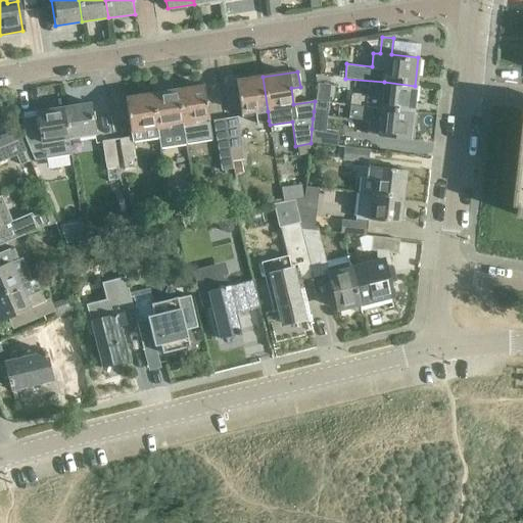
[(269,121),(268,111),(263,77),(236,81),(242,117),(243,117),(242,112),(254,111),(254,115),(256,123),(269,121)]
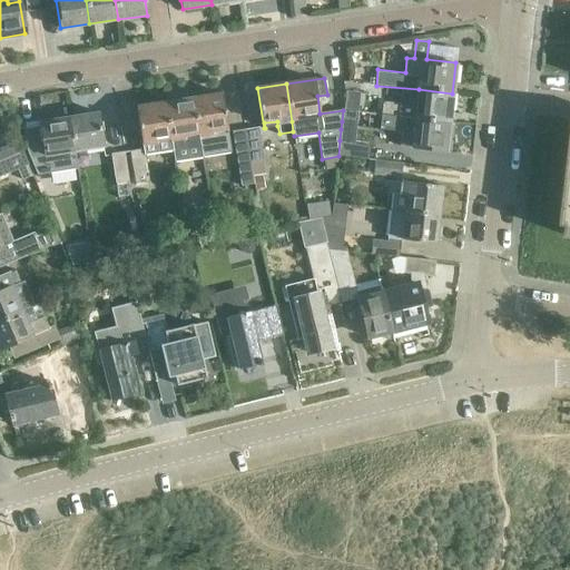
[(449,123),(452,94),(419,89),(415,118),(449,123)]
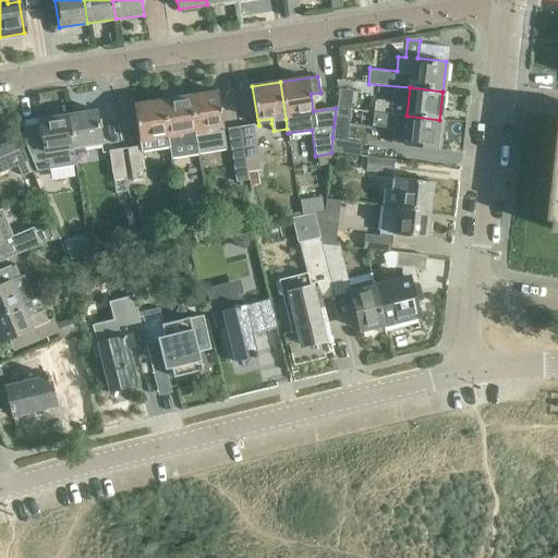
[(227,148),(217,92),(189,96),(197,154),(227,148)]
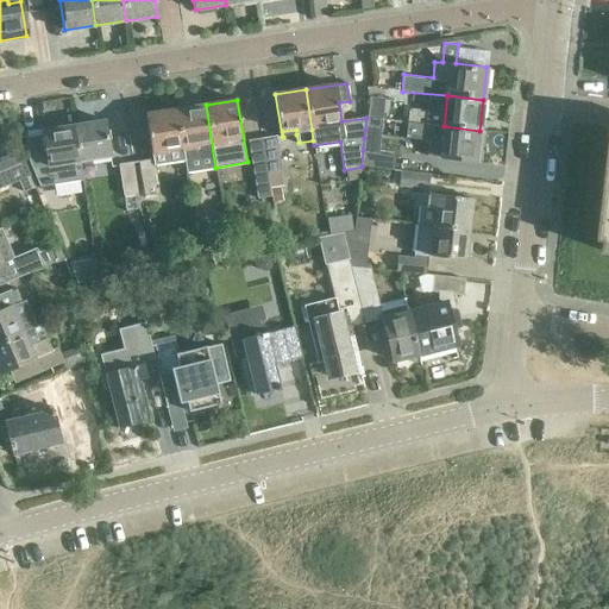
[(206,105),(176,110),(186,173),(215,168),(206,105)]
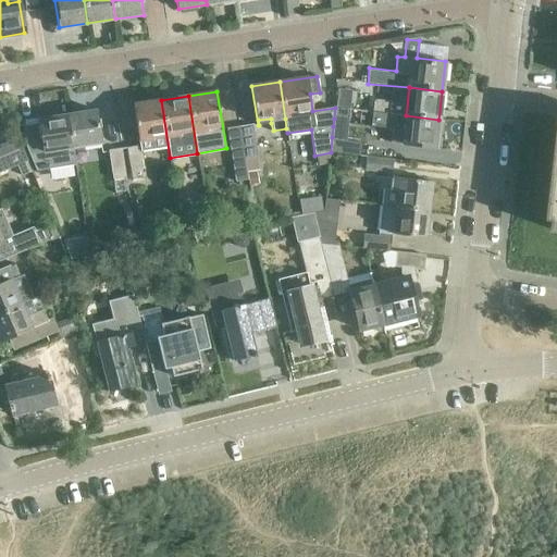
[(338,107),(350,108),(351,98),(339,97),(338,107)]
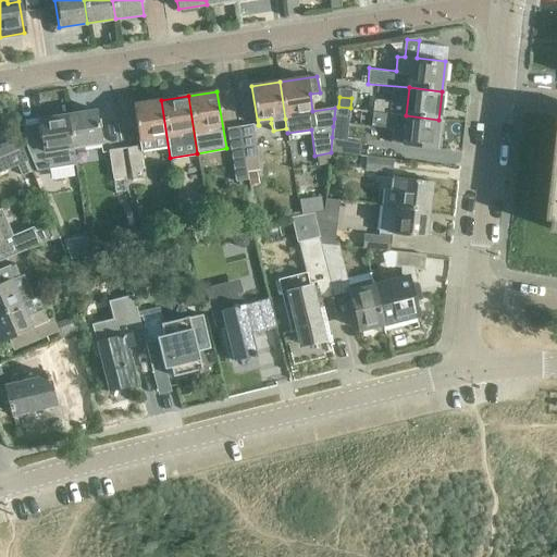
[(140,150),(168,147),(161,100),(133,104),(138,144),(126,147),(131,178),(145,176),(140,150)]
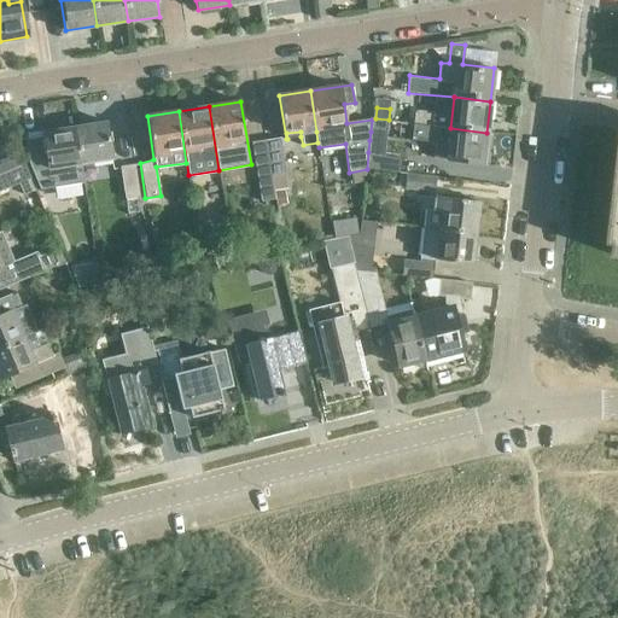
[(368,152),(367,169),(398,172),(400,173),(402,156),(385,155),(389,120),(375,118),(372,117),(372,120),(371,132),(369,140),(368,152)]
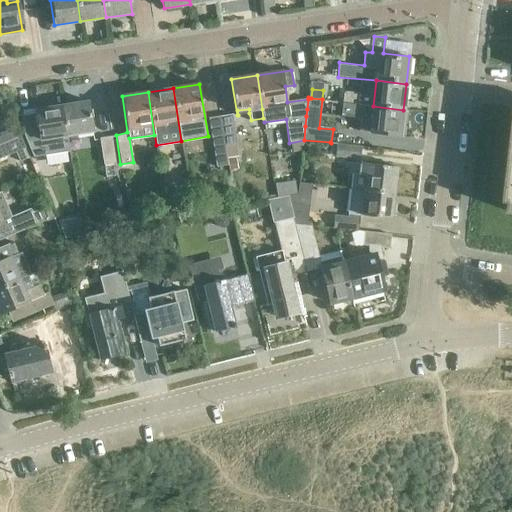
[(62,106),(67,136),(93,132),(89,102),(62,106)]
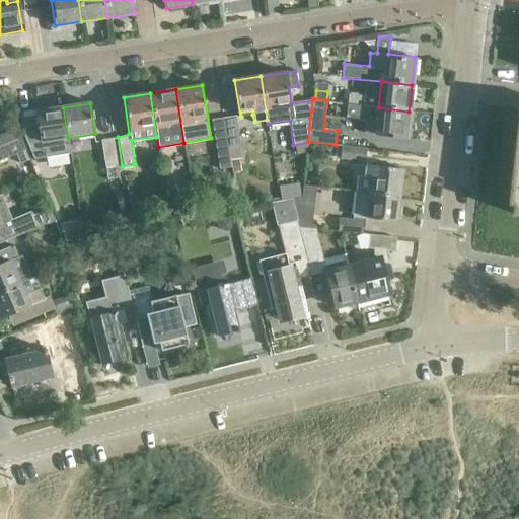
[(378,107),(364,106),(348,104),(346,118),(377,121),(375,134),(405,138),(409,112),(378,107)]
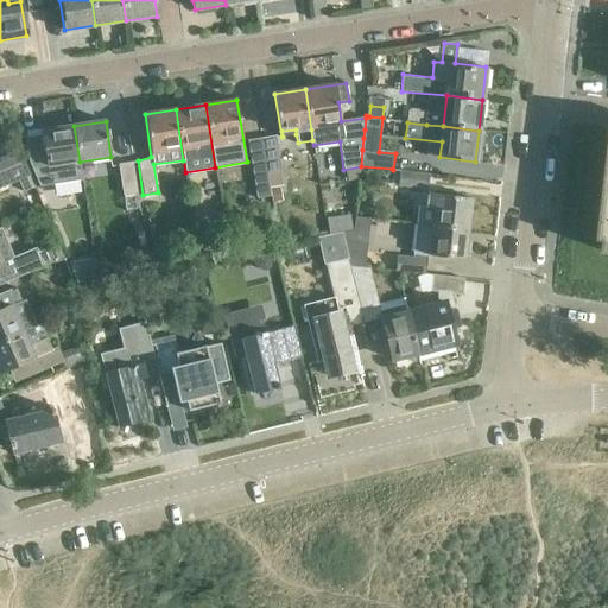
[(43,131),(49,166),(80,162),(74,126),(43,131)]
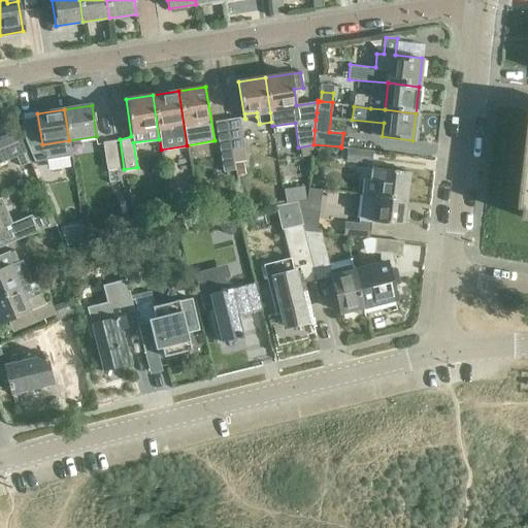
[(527,109),(527,110),(519,191),(526,192),(524,210),(527,210),(527,212),(527,219),(527,109)]
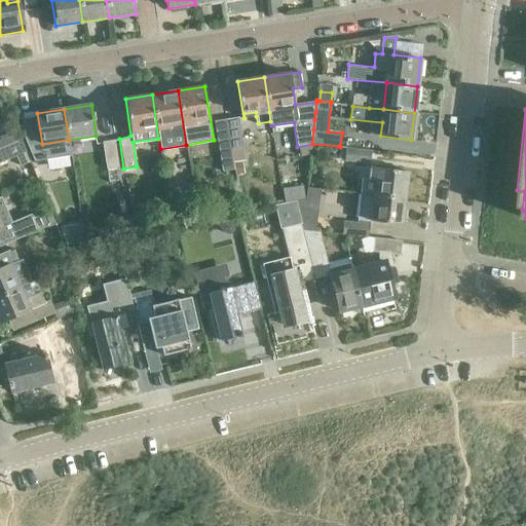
[(238,119),(227,121),(231,150),(243,148),(238,119)]
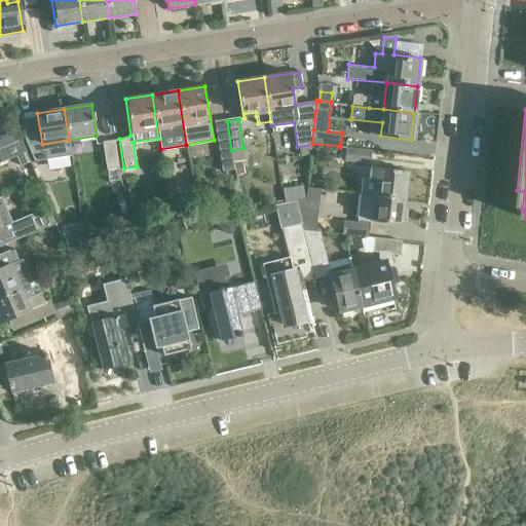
[(231,150),(227,121),(215,122),(223,171),(234,168),(231,150)]
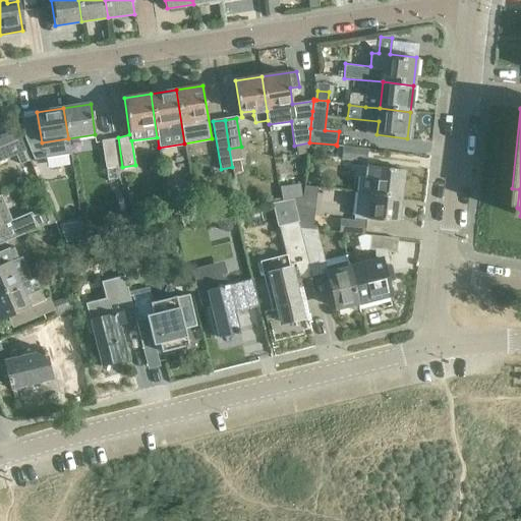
[(0,148),(21,139),(18,124),(16,124),(0,131),(0,148)]
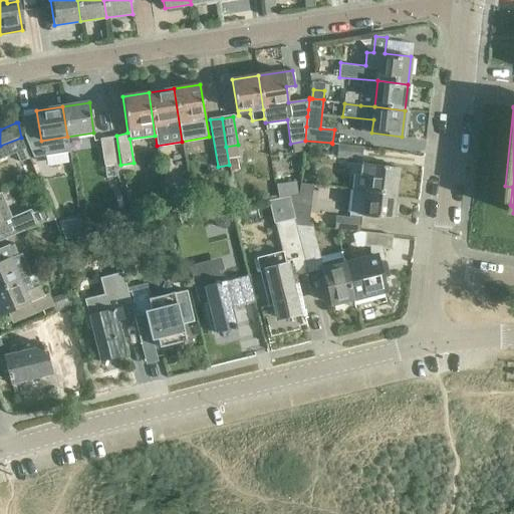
[(116,163),(112,136),(99,138),(103,165),(116,163)]
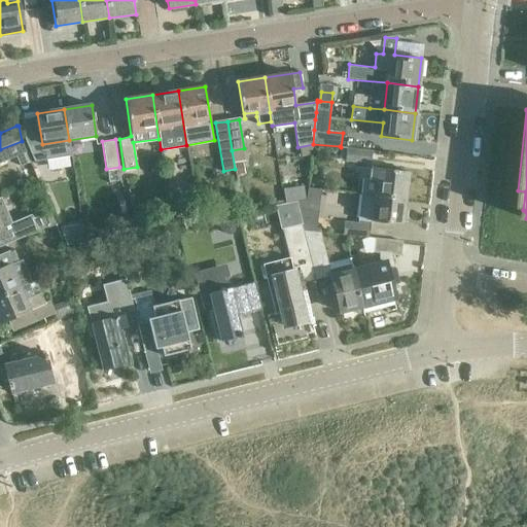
[(23,153),(26,151),(22,141),(0,149),(0,162),(15,155),(20,166),(27,163),(23,153)]
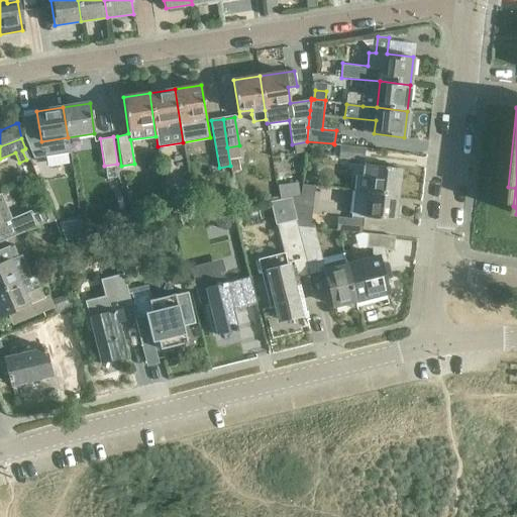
[(339,159),(364,162),(366,149),(340,146),(339,159)]
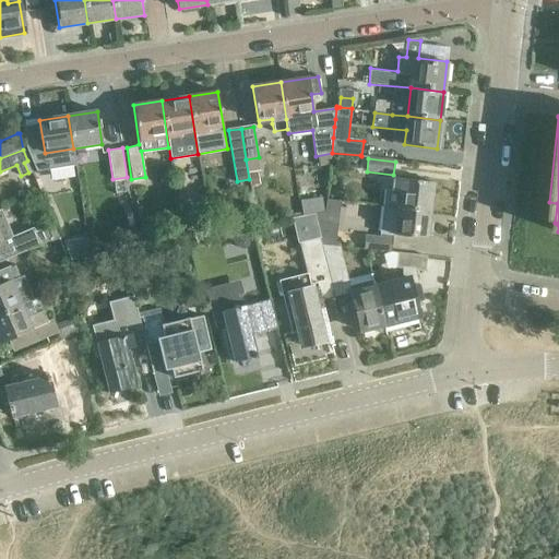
[(382,205),(430,211),(433,182),(394,178),(393,191),(384,190),(382,205)]
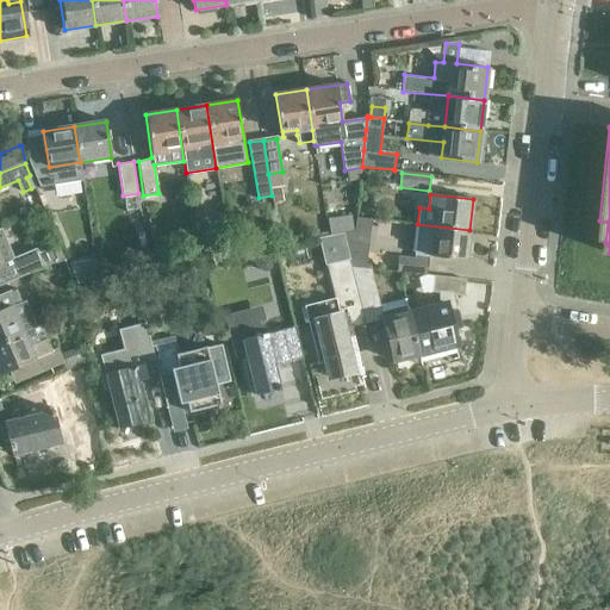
[(352,216),(329,219),(330,235),(354,230),(352,216)]
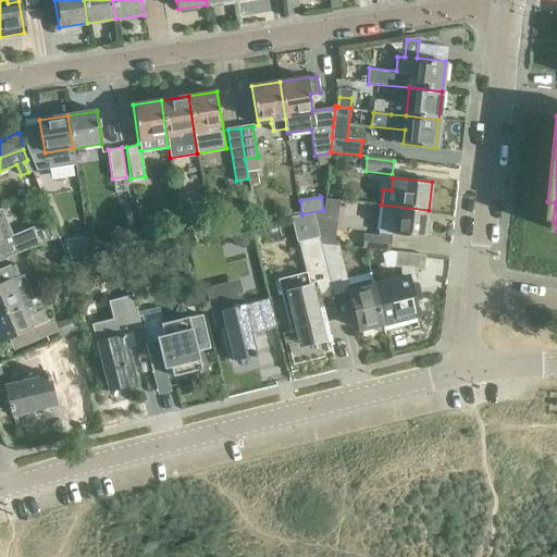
[(381,205),(380,217),(378,232),(425,237),(429,210),(381,205)]
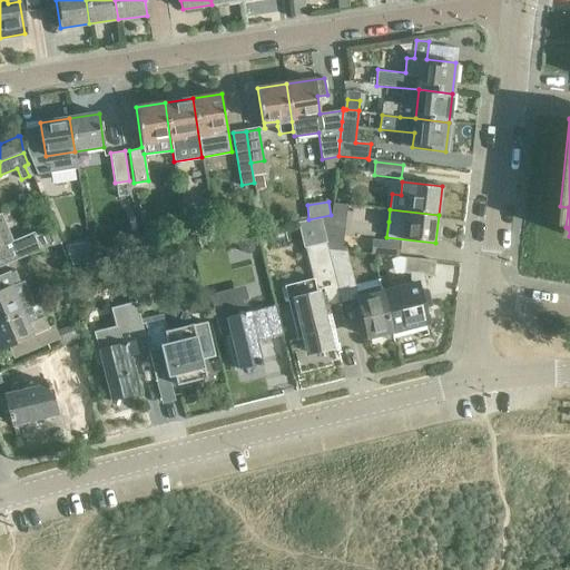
[(0,232),(0,265),(28,254),(60,241),(55,229),(36,236),(35,232),(11,242),(6,231),(0,232)]
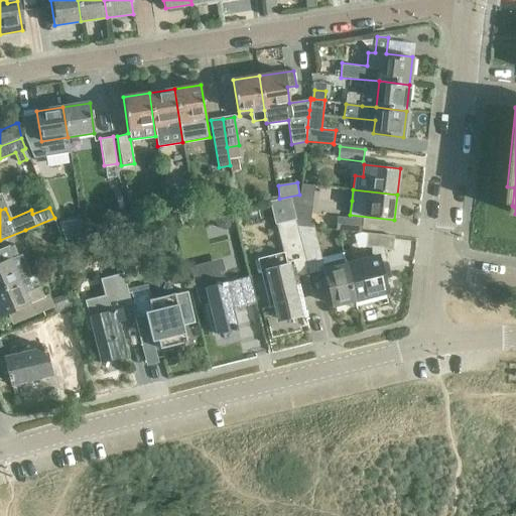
[(216,220),(215,224),(217,228),(226,230),(229,227),(230,223),(228,219),(220,217),(216,220)]
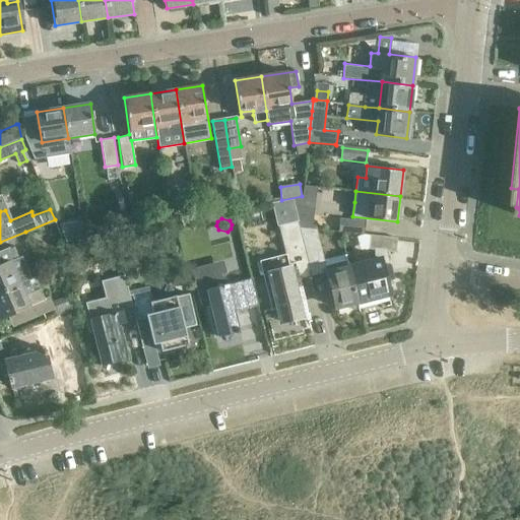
[(311,275),(297,220),(279,225),(285,249),(286,254),(260,260),(263,275),(272,309),(276,308),(279,321),(308,314),(299,278),(311,275)]
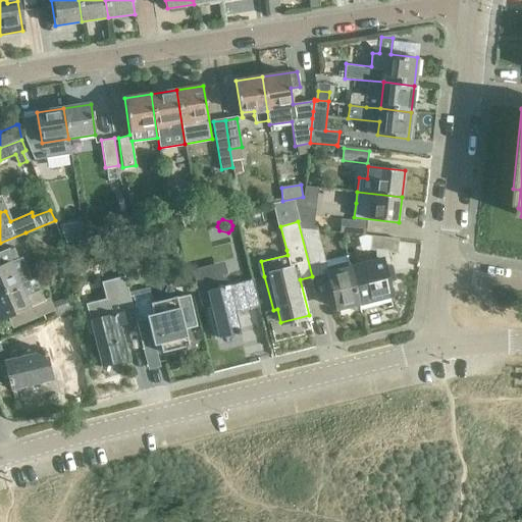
[(312,276),(328,272),(317,229),(300,227),(299,221),(298,221),(312,276)]
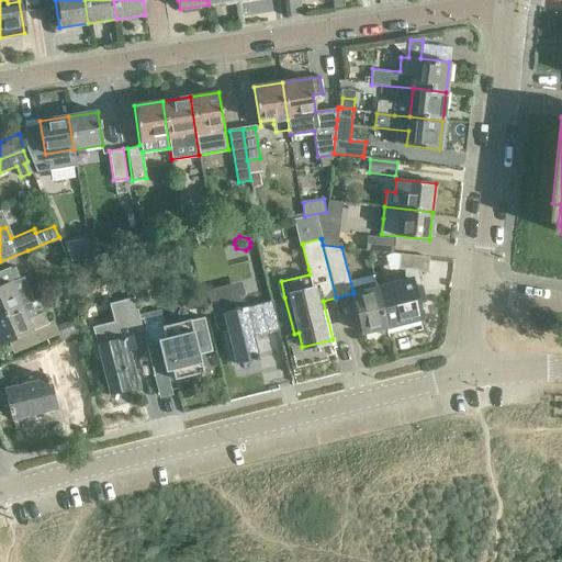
[(85,240),(63,245),(68,259),(74,259),(88,256),(87,248),(85,240)]
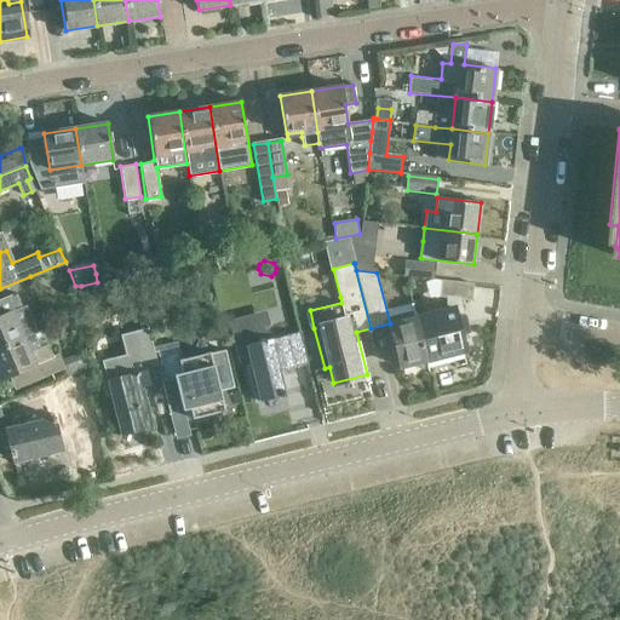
[(0,348),(23,338),(12,311),(23,308),(17,293),(0,299),(0,348)]
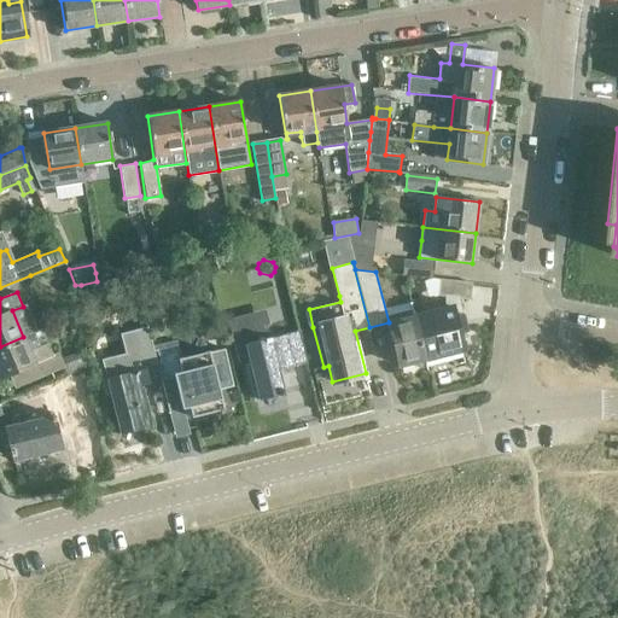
[(414,316),(424,357),(449,351),(450,353),(462,350),(458,332),(465,331),(461,315),(454,316),(452,308),(414,316)]
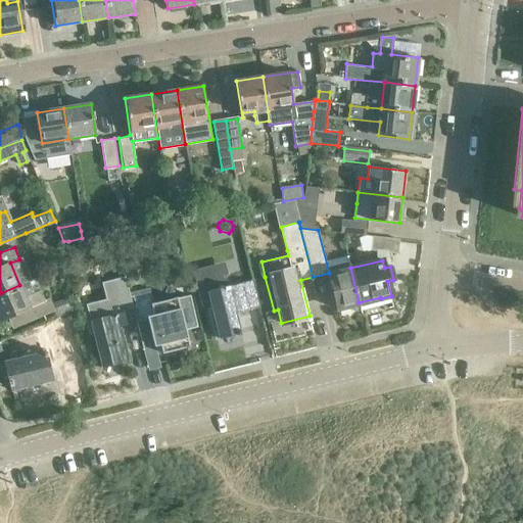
[(337,271),(329,273),(338,308),(360,303),(359,302),(350,268),(349,263),(336,267),(337,271)]
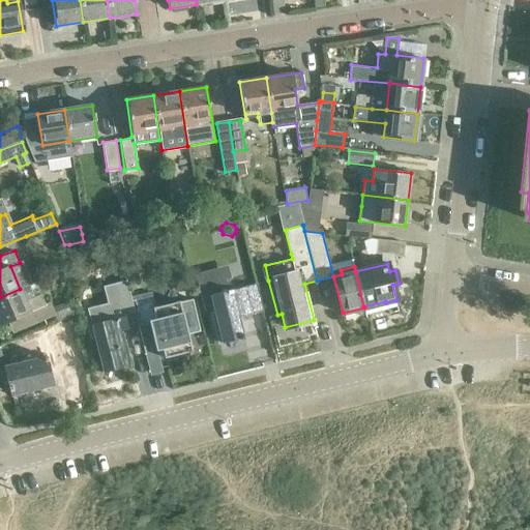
[(256,283),(230,289),(225,267),(196,274),(204,311),(212,308),(221,343),(244,337),(239,317),(262,311),(256,283)]
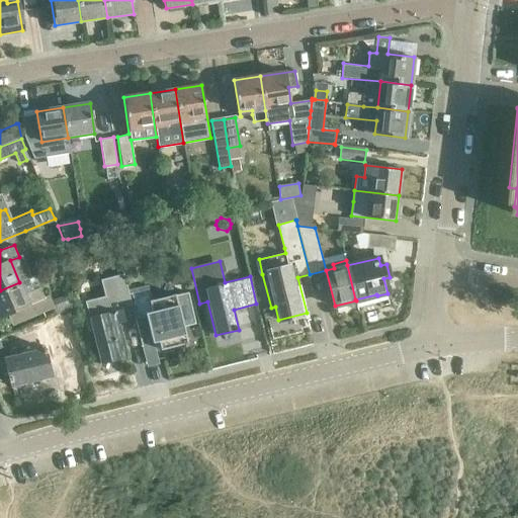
[(24,293),(19,282),(0,290),(0,316),(0,317),(13,312),(18,323),(42,313),(45,320),(57,315),(49,294),(44,296),(39,287),(24,293)]
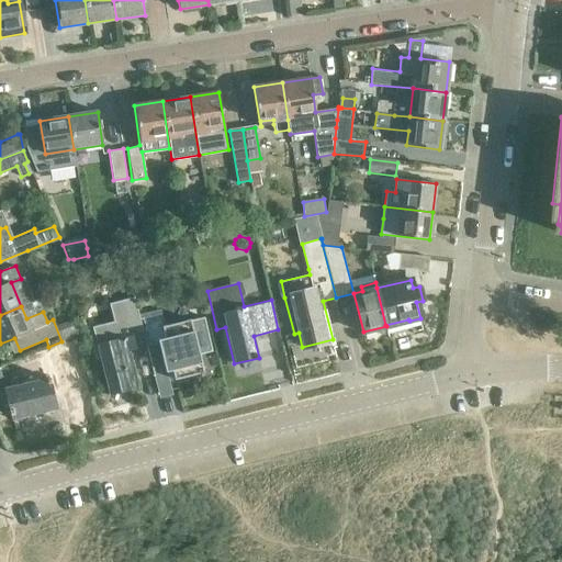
[(131,351),(148,347),(141,319),(123,324),(126,338),(99,345),(111,395),(139,389),(131,351)]
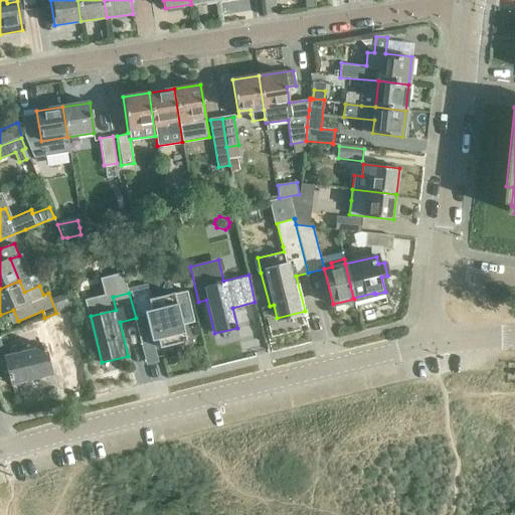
[(179,307),(136,318),(142,344),(160,340),(161,348),(187,342),(179,307)]
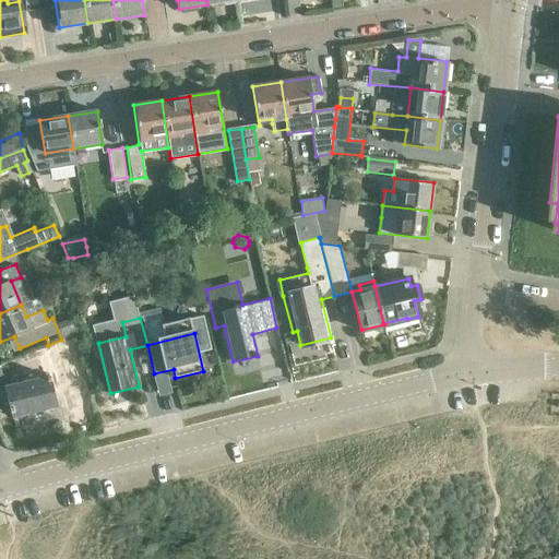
[(54,384),(68,381),(60,348),(39,354),(45,377),(6,387),(13,417),(58,405),(54,384)]
